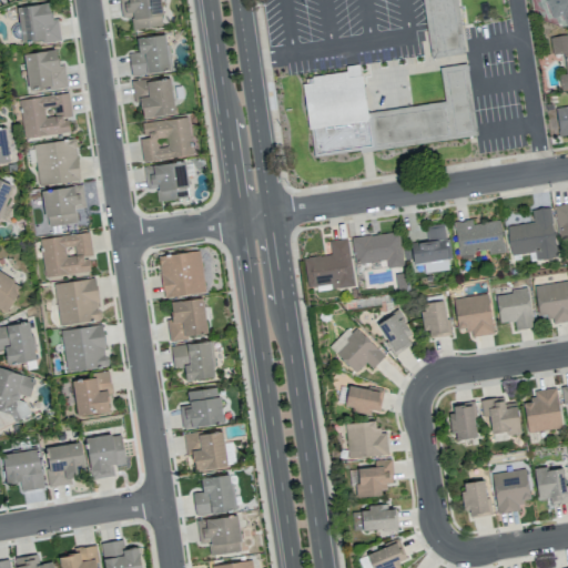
[(124,18),(121,0),(165,0),(168,14),(163,16),(165,27),(135,31),(133,17),(124,18)]
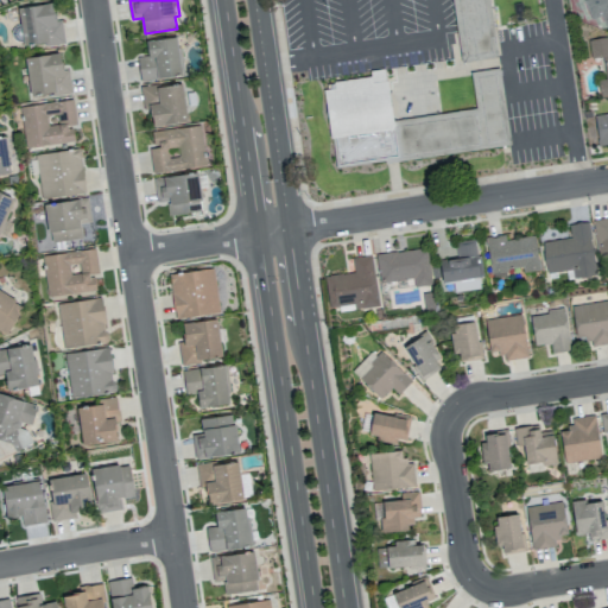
[(451,0),(463,69),(500,64),(489,0),(451,0)]
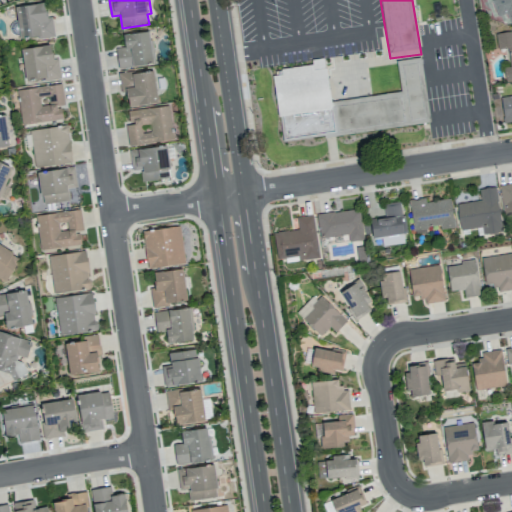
[(511,0),(510,0),(501,3),(511,31),(511,0)]
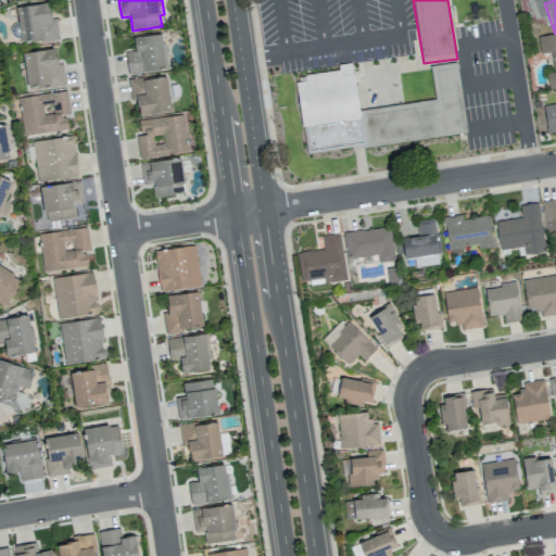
[(17,15),(24,51),(43,47),(43,51),(61,49),(58,26),(54,26),(51,10),(17,15)]
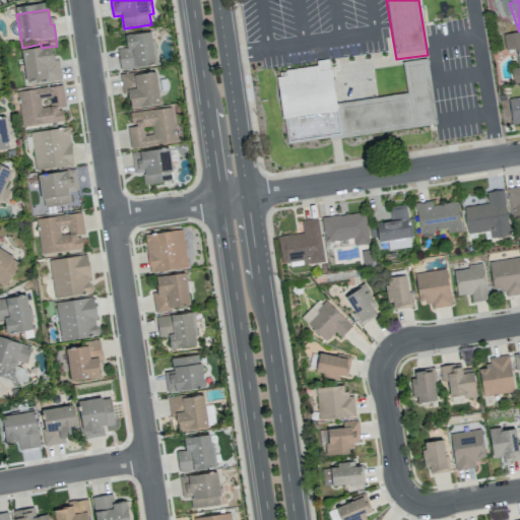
[(127,36),(129,48),(120,50),(123,70),(163,66),(156,33),(127,36)]
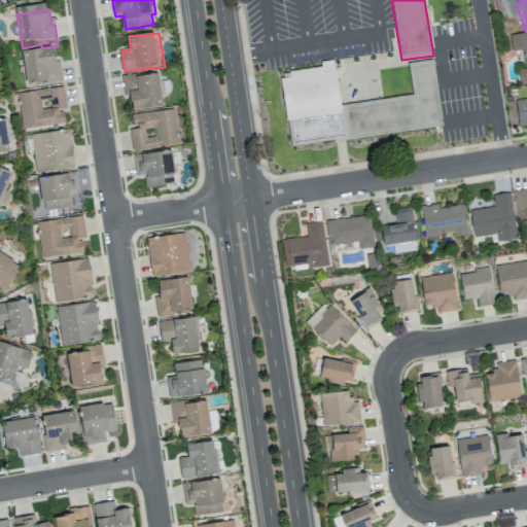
[(526,40),(511,42),(514,59),(523,57),(526,76),(518,77),(521,92),(526,91),(526,40)]
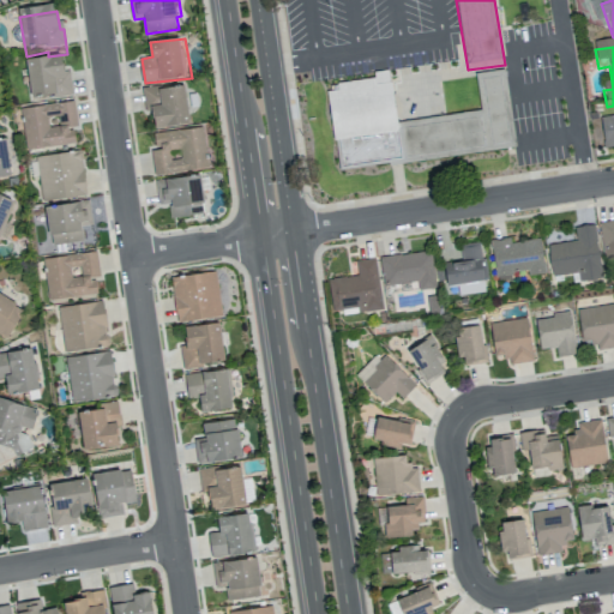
[(26,67),(32,106),(53,103),(54,107),(73,103),(70,77),(67,77),(64,62),(26,67)]
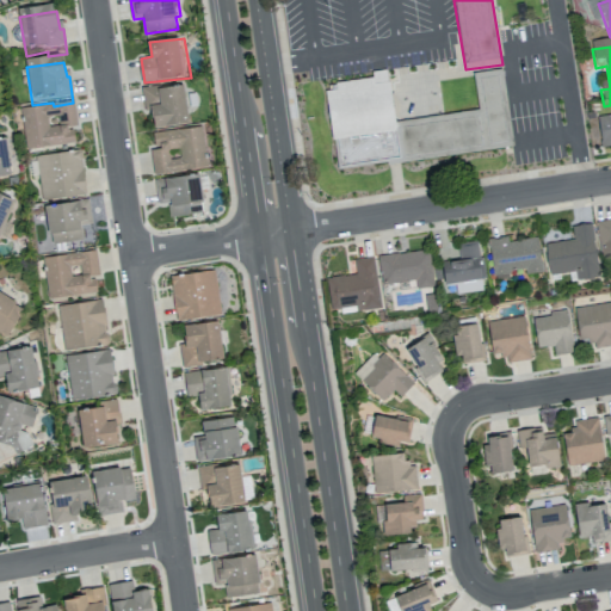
[(323,97),(338,178),(516,154),(503,78),(474,82),(481,119),(396,129),(389,84),(323,97)]
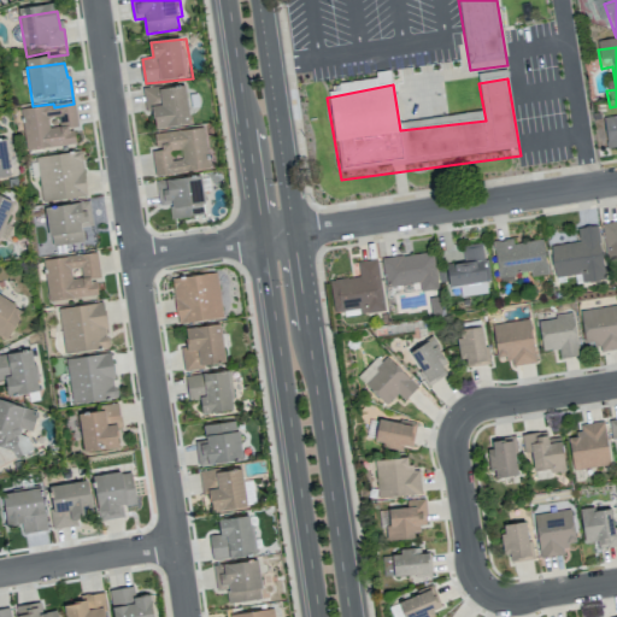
[(146,88),(148,112),(157,112),(159,130),(195,125),(191,87),(163,90),(162,86),(146,88)]
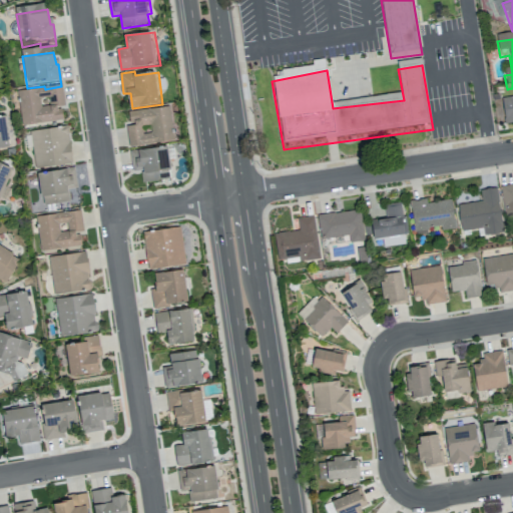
[(16,98),(21,132),(64,127),(61,113),(65,113),(62,91),(16,98)]
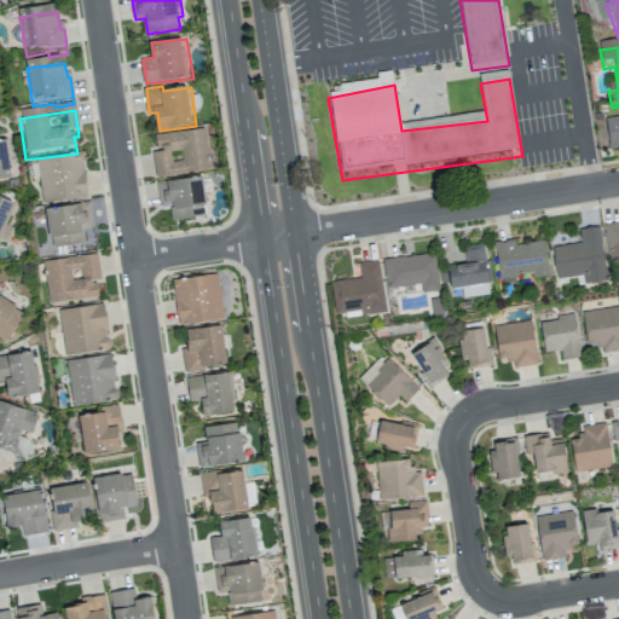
[(618,126),(607,128),(611,157),(618,156),(618,126)]
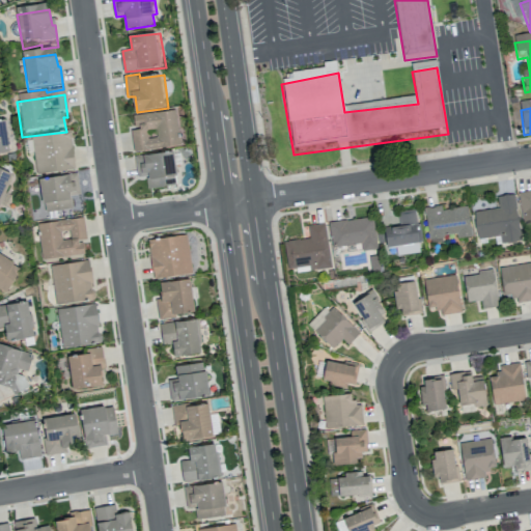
[(138,131),(136,115),(176,110),(183,147),(136,152),(133,131),(138,131)]
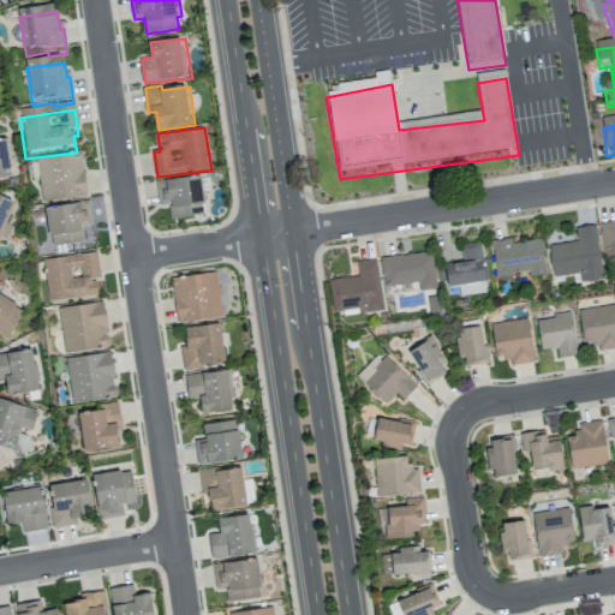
[(0,142),(0,186),(15,185),(9,142),(0,142)]
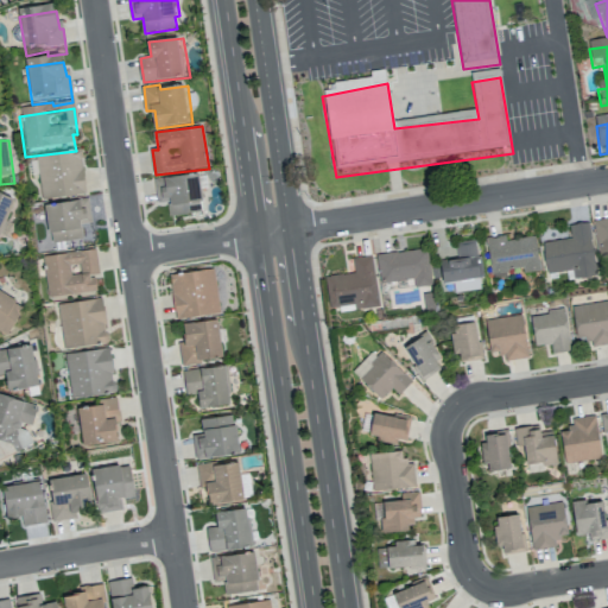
[(43,208),(36,163),(81,157),(88,203),(43,208)]
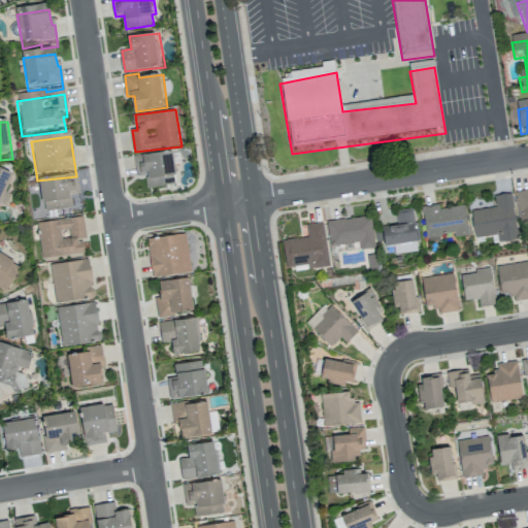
[(135,156),(139,177),(151,176),(152,189),(182,185),(176,151),(135,156)]
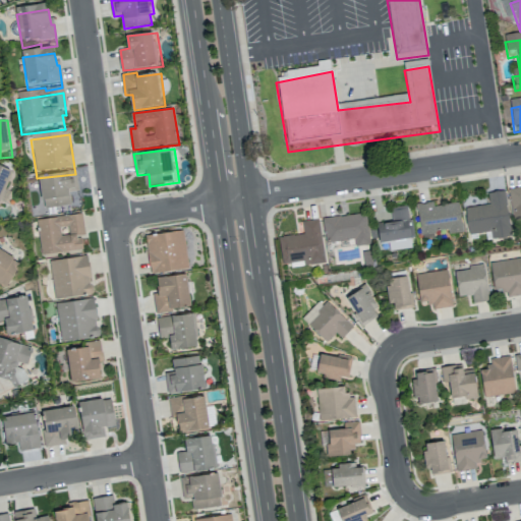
[(0,208),(7,212),(11,199),(4,195),(12,178),(0,171),(0,208)]
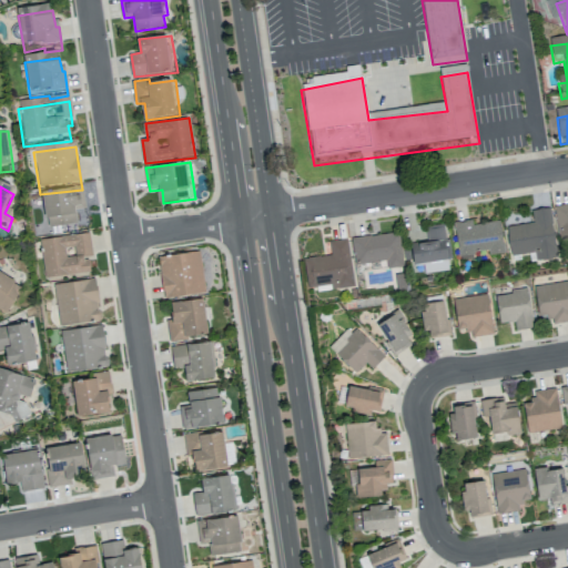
[(41,199),(48,235),(81,232),(77,215),(87,215),(82,193),(41,199)]
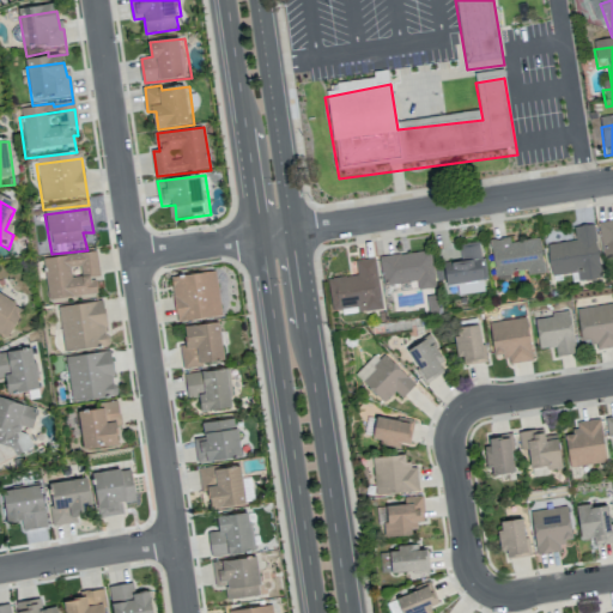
[(612,219),(598,222),(602,259),(612,256),(612,219)]
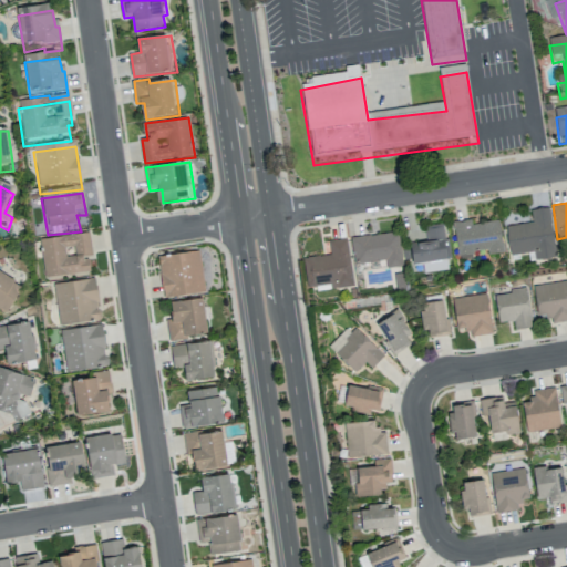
[(505,225),(509,255),(533,251),(534,259),(555,257),(548,206),(531,209),(532,222),(505,225)]
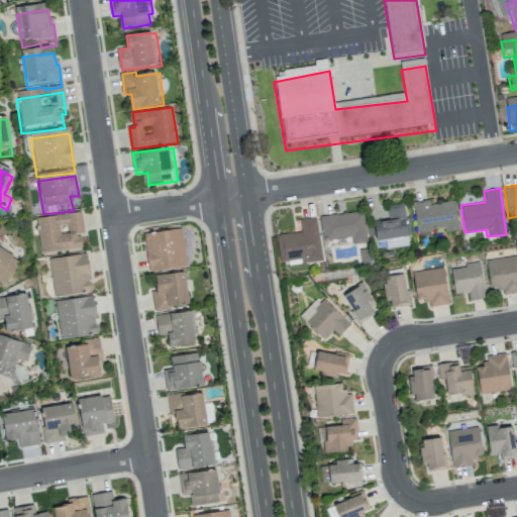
[(454,200),(429,204),(428,200),(412,202),(416,231),(444,228),(444,231),(458,229),(454,200)]
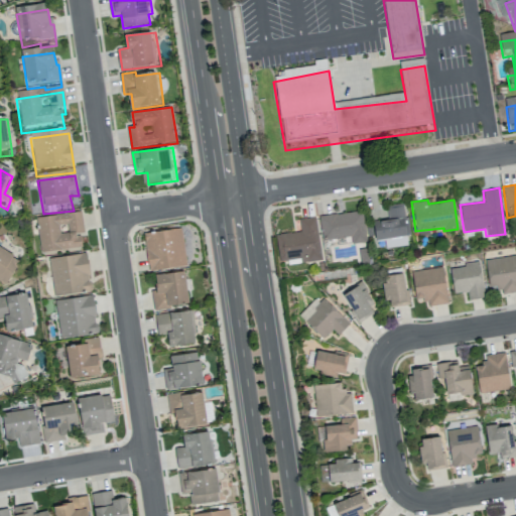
[(385,248),(408,245),(401,203),(386,205),(388,219),(372,222),(375,240),(384,239),(385,248)]
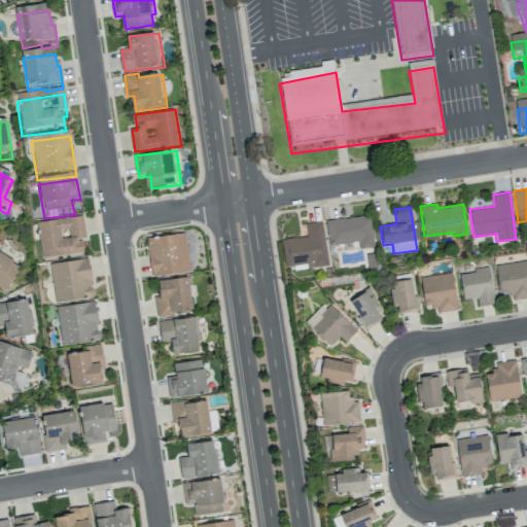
[(329,245),(358,240),(359,249),(375,246),(369,214),(325,221),(329,245)]
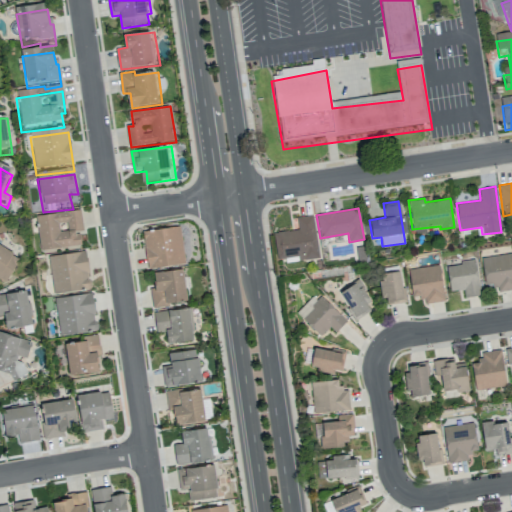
[(36,214),(40,249),(81,245),(79,232),(83,231),(80,210),(36,214)]
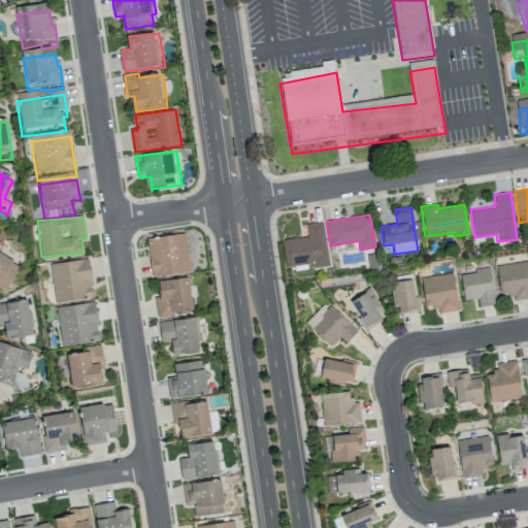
[(286,267),(306,264),(306,268),(329,265),(323,221),(305,224),(307,236),(282,239),(286,267)]
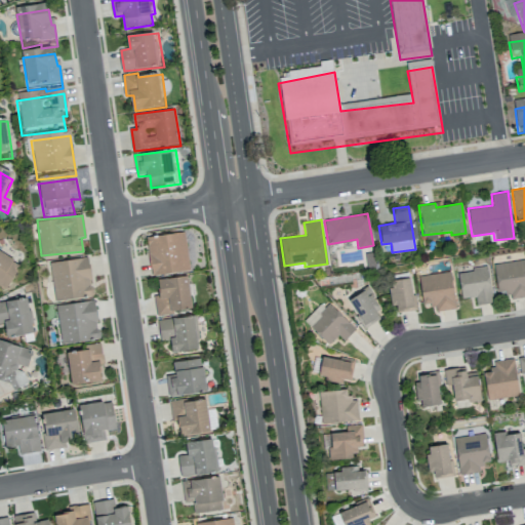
[(153,281),(148,244),(186,239),(192,277),(153,281)]
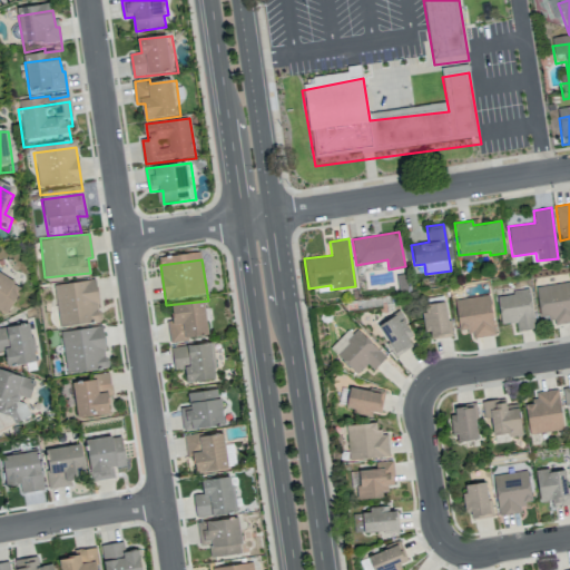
[(0,311),(7,314),(20,284),(0,274),(0,311)]
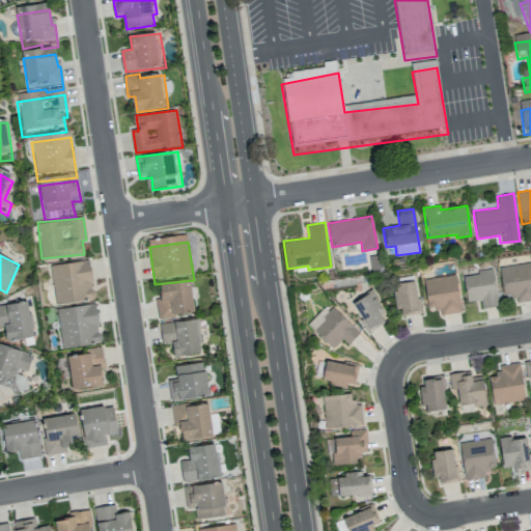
[(54,303),(92,300),(89,260),(51,264),(54,303)]
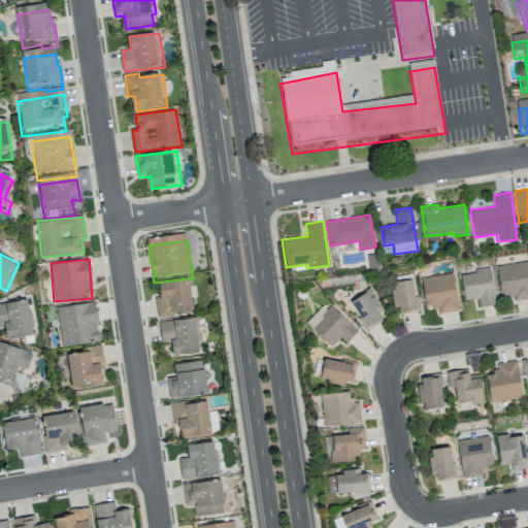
[(496,265),(501,297),(509,296),(510,301),(527,298),(527,263),(527,260),(496,265)]
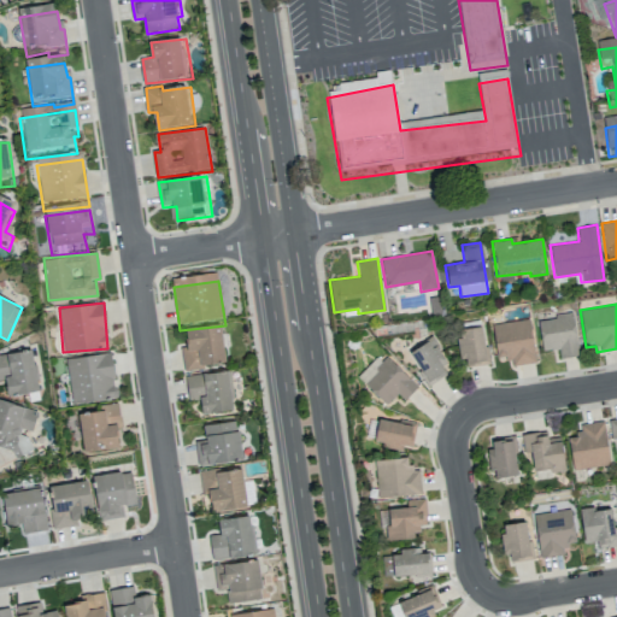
[(577,356),(574,315),(538,318),(541,351),(558,348),(559,358),(577,356)]
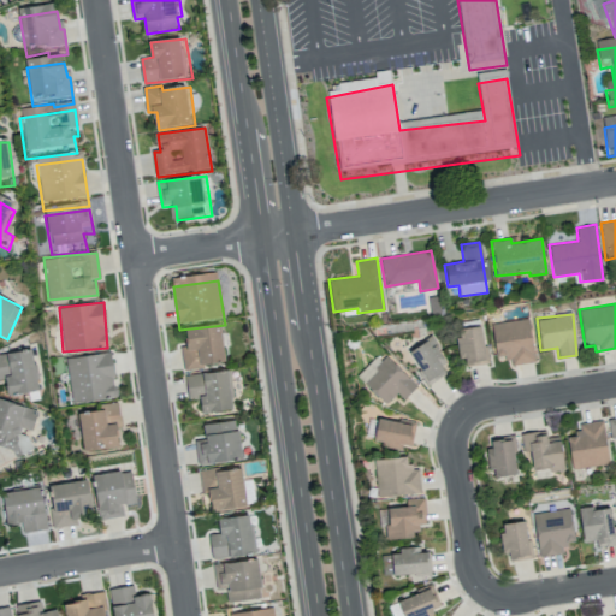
[(534,361),(528,319),(491,323),(495,357),(509,356),(510,365),(534,361)]
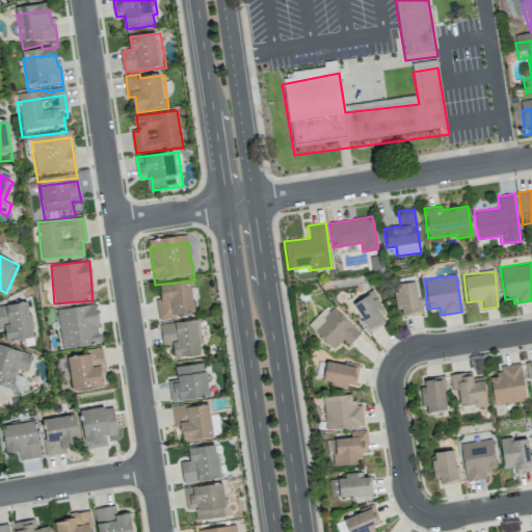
[(397,316),(419,314),(417,282),(395,283),(397,316)]
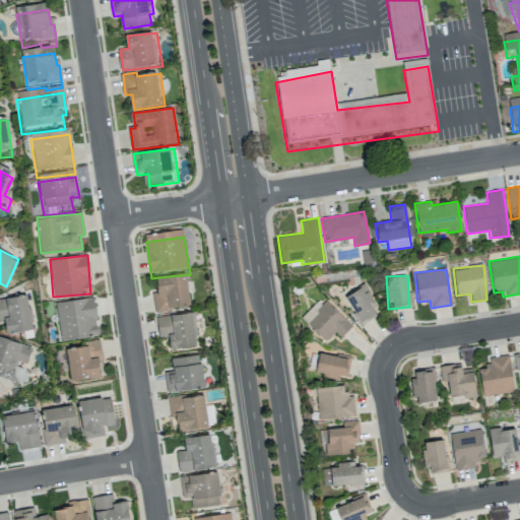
[(152,300),(156,320),(172,318),(193,312),(188,279),(158,283),(161,299),(152,300)]
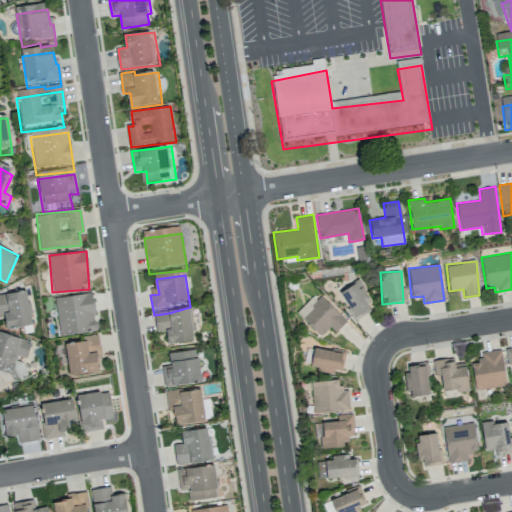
[(372,309),(359,281),(340,290),(353,318),(372,309)]
